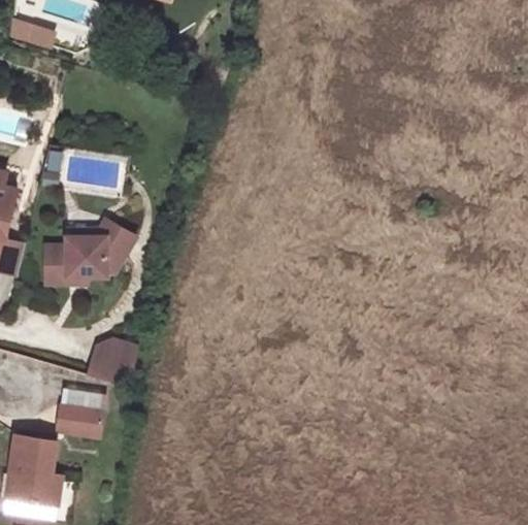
[(0,267),(12,271),(21,238),(2,234),(15,187),(3,183),(6,168),(0,166),(0,267)]
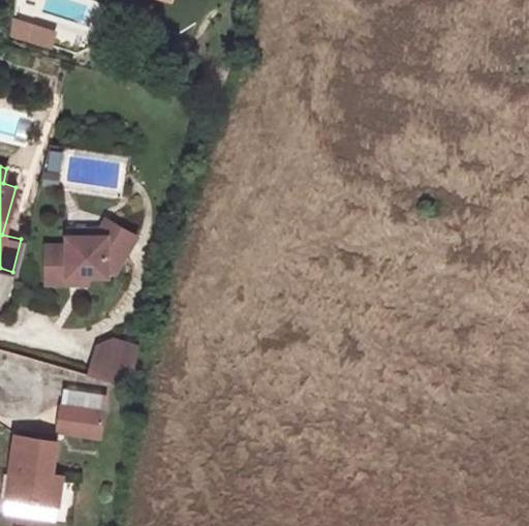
[(104,215),(97,225),(66,224),(66,242),(42,242),(43,278),(86,280),(87,273),(105,274),(106,268),(115,270),(138,239),(104,215)]
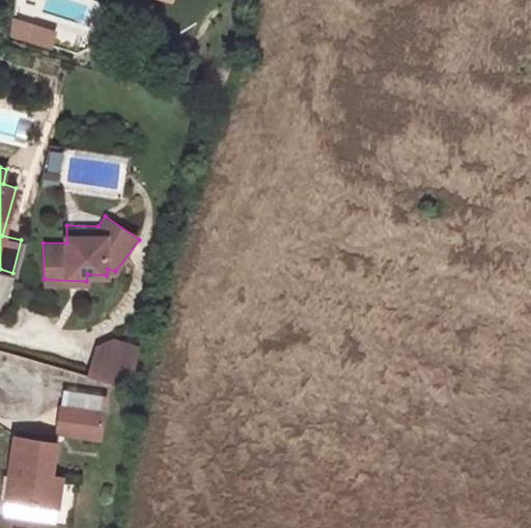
[(140,346),(98,334),(86,376),(128,388),(140,346)]
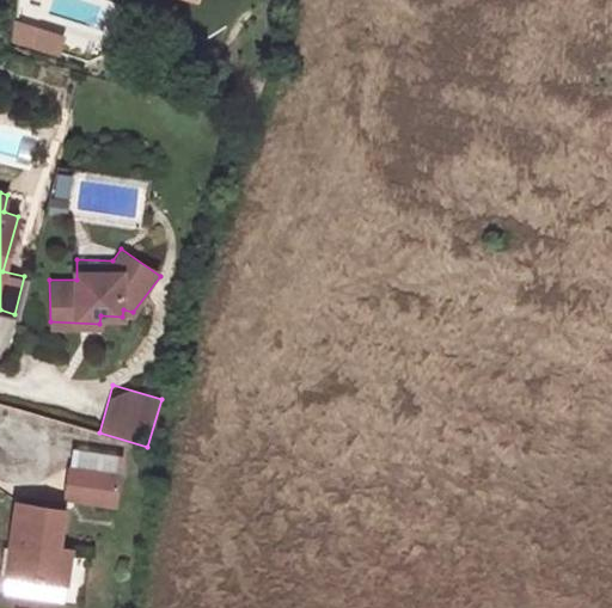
[(114,502),(118,474),(71,466),(66,493),(114,502)]
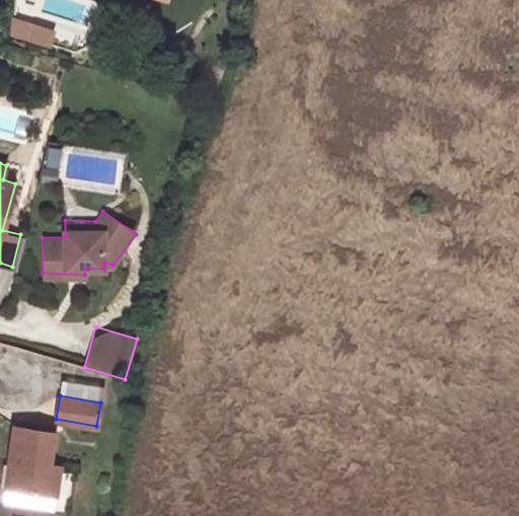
[(12,427),(3,486),(55,493),(58,466),(47,464),(51,432),(12,427)]
